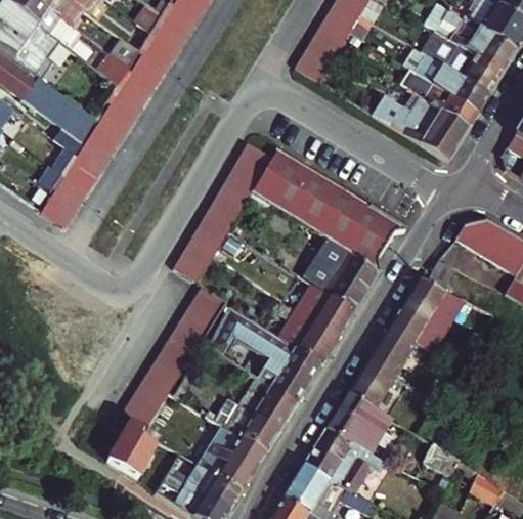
[(0,2),(0,47),(42,79),(55,60),(49,56),(61,41),(48,32),(6,0),(1,0),(0,2)]
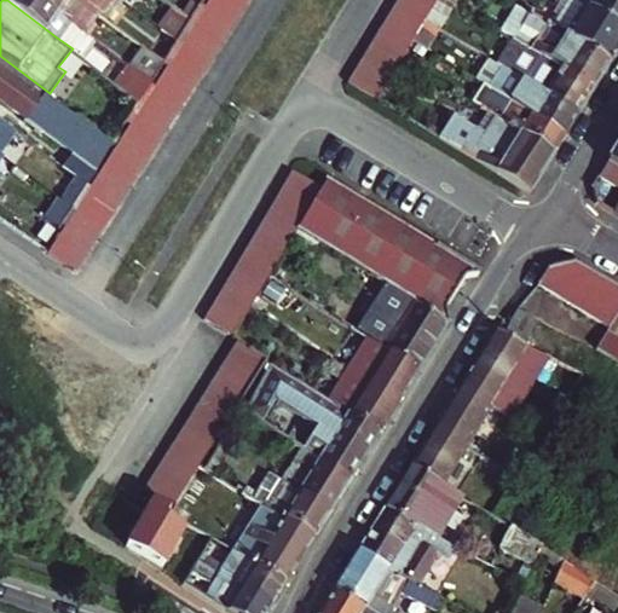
[(59,10),(46,0),(7,0),(57,38),(67,24),(73,29),(78,23),(71,18),(59,10)]
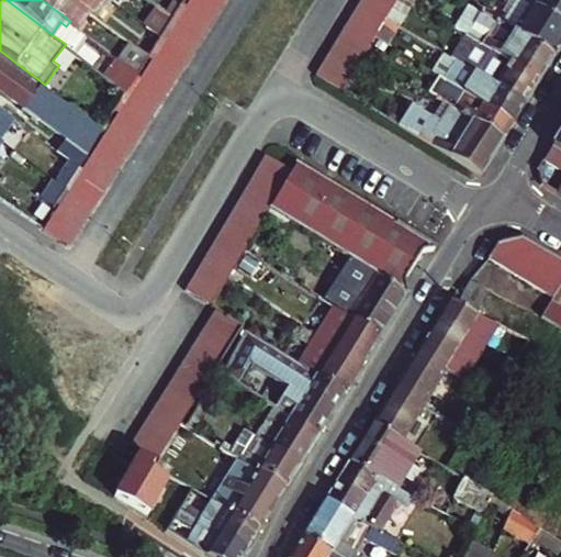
[(41,223),(68,242),(165,92),(224,0),(182,0),(149,52),(137,70),(102,126),(79,164),(67,182),(54,202),(41,223)]
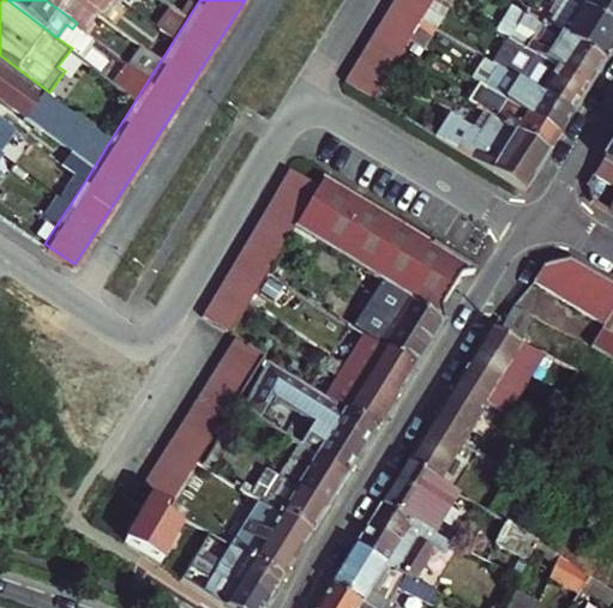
[(46,0),(59,10),(66,0),(46,0)]
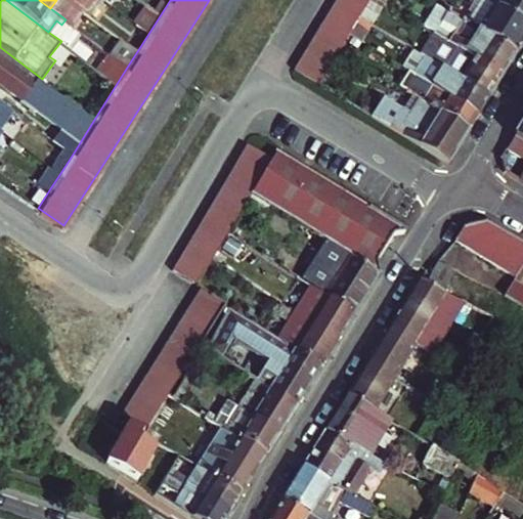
[(125,26),(90,0),(89,0),(88,1),(84,7),(120,34),(125,26)]
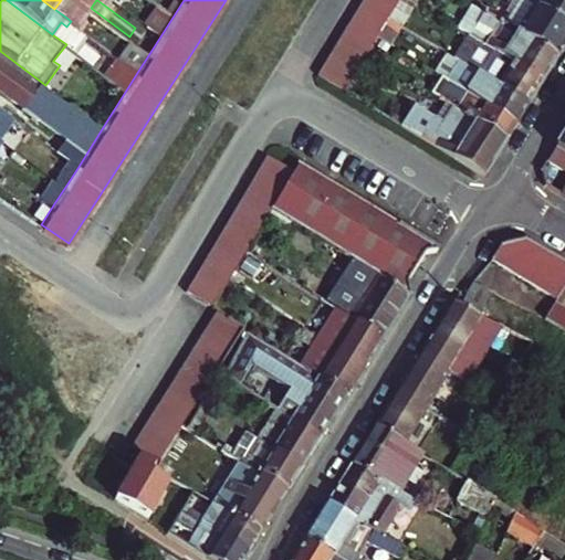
[(358,0),(316,67),(346,86),(398,0),(358,0)]
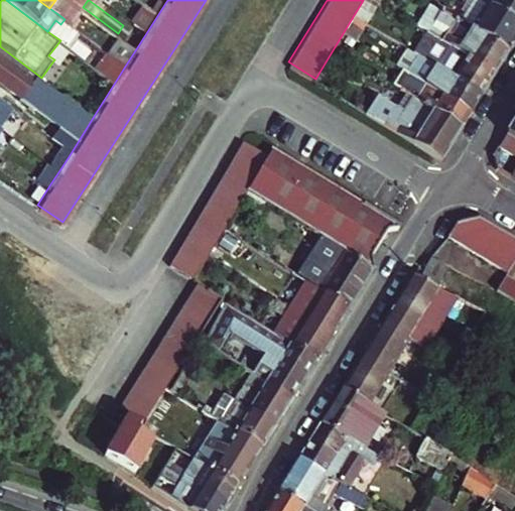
[(474,27),(508,49),(514,37),(514,18),(487,0),(475,0),(465,17),(476,24),(474,27)]
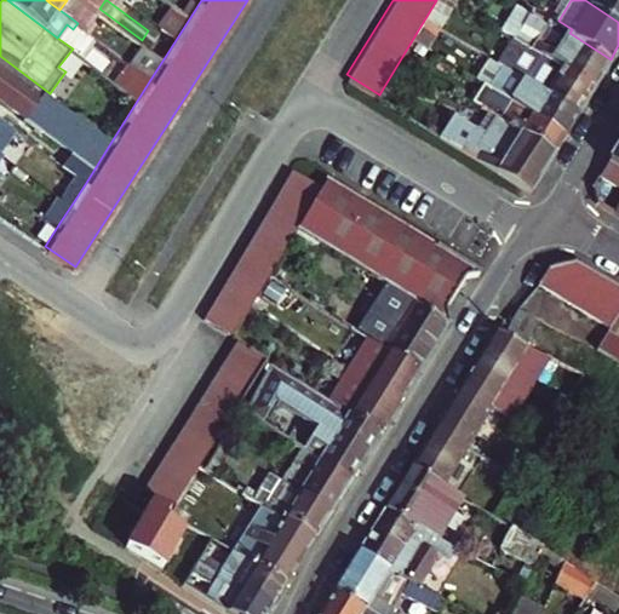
[(585,0),(618,22),(618,0),(585,0)]
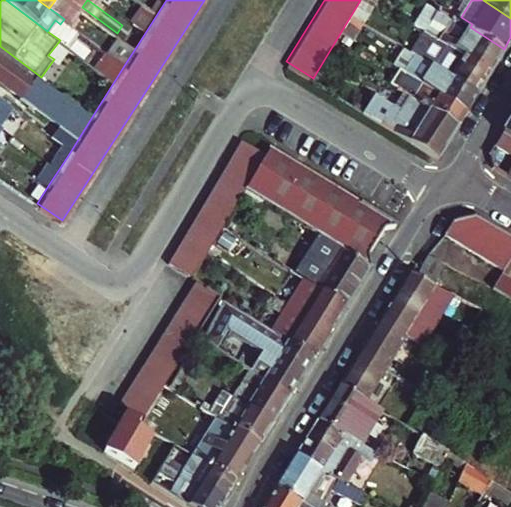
[(156,12),(144,3),(133,19),(144,27),(156,12)]
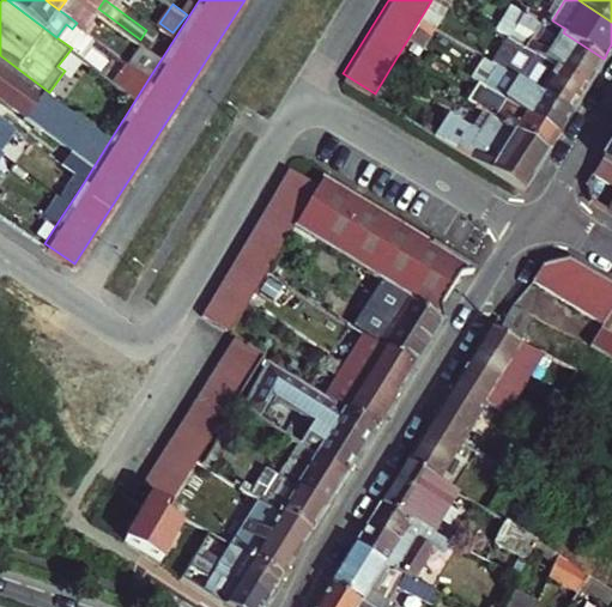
[(513,4),(502,20),(514,28),(517,22),(525,11),(513,4)]
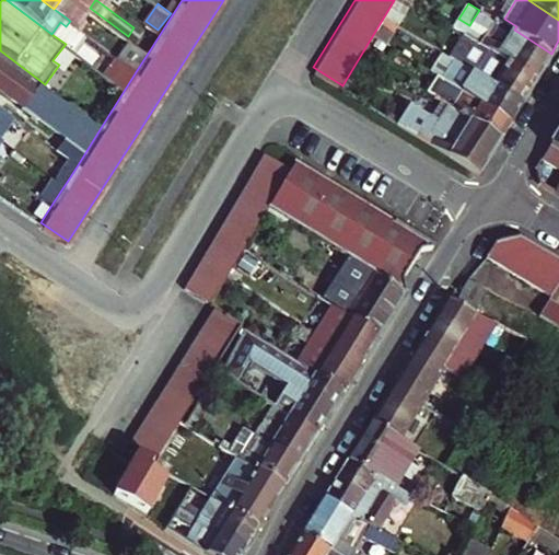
[(466,31),(537,76),(551,54),(514,30),(502,22),(480,8),(479,10),(473,20),(488,29),(485,34),(469,25),(458,19),(455,24),(466,31)]
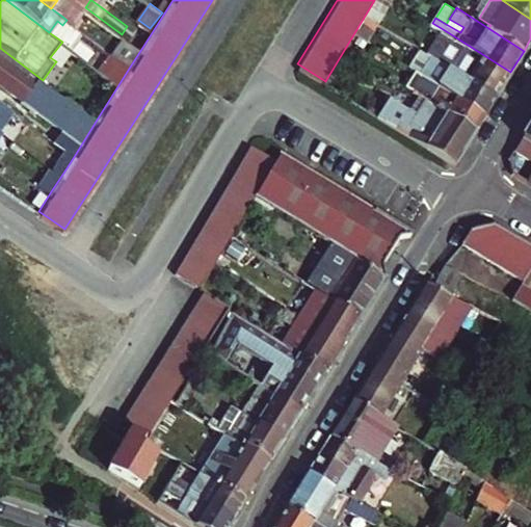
[(61,16),(67,20),(70,15),(64,10),(61,16)]
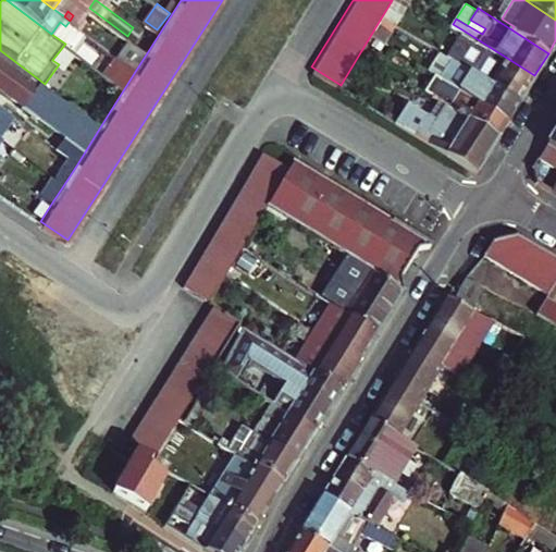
[(499,22),(511,29),(514,26),(502,19),(499,22)]
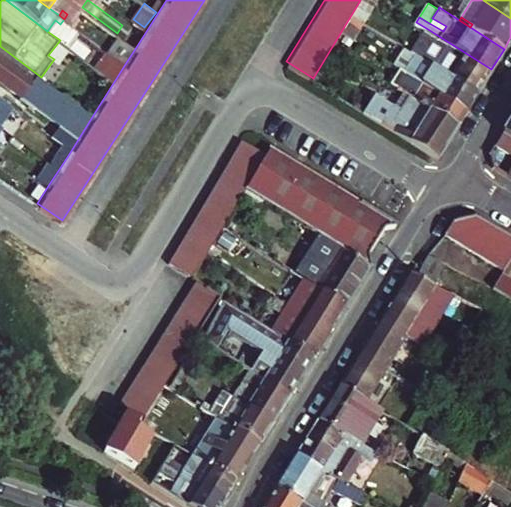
[(446,26),(432,18),(429,23),(443,31),(446,26)]
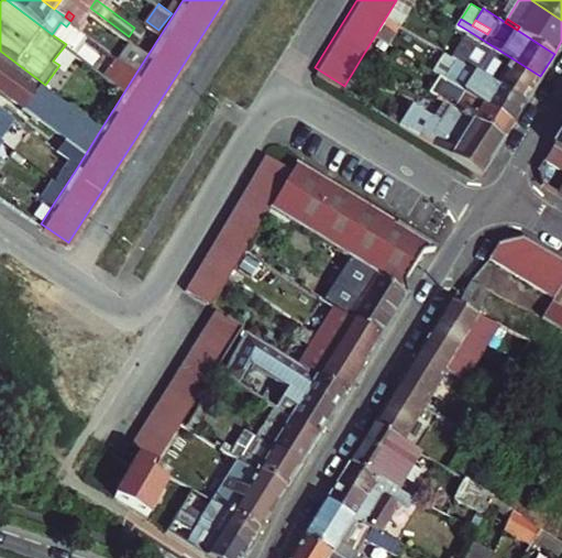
[(459,59),(525,101),(536,84),(540,76),(469,31),(453,56),(459,59)]
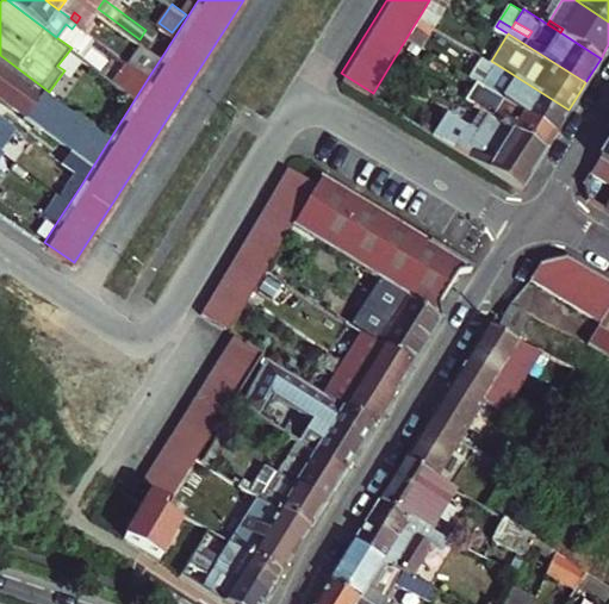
[(72,48),(105,73),(111,63),(78,38),(72,48)]
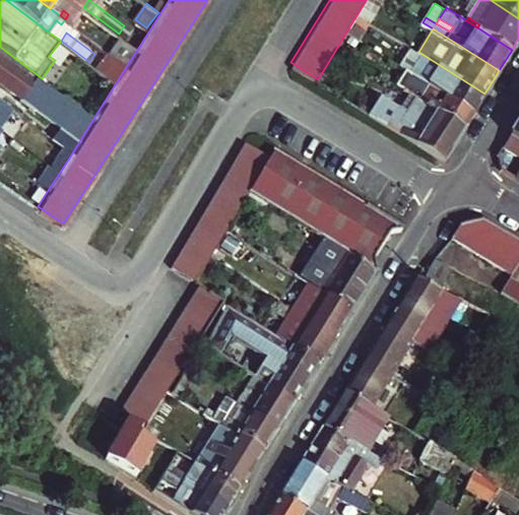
[(127,65),(138,48),(122,36),(110,52),(127,65)]
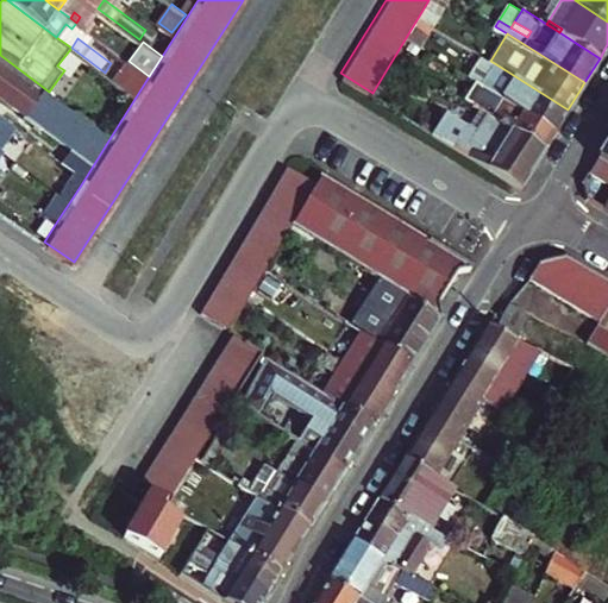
[(80,114),(74,110),(56,96),(55,99),(0,58),(0,93),(37,121),(35,125),(39,129),(42,125),(73,148),(64,161),(75,170),(86,177),(111,137),(80,114)]
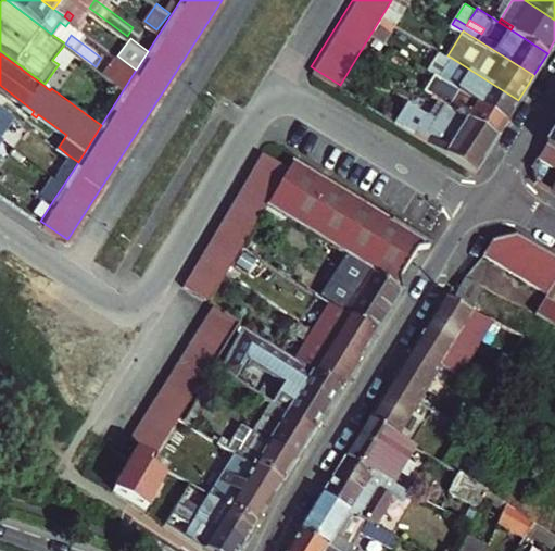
[(442,76),(507,117),(518,100),(453,59),(442,76)]
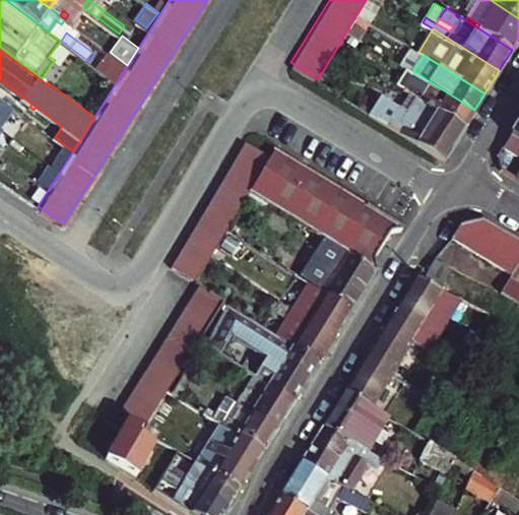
[(474,110),(413,71),(403,87),(465,125),(474,110)]
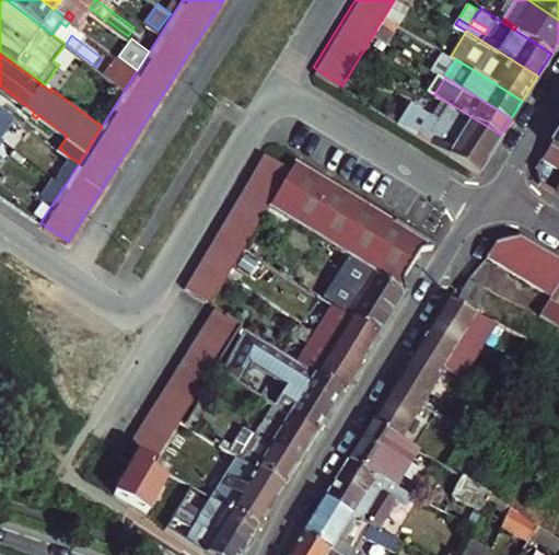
[(501,135),(434,94),(423,87),(402,122),(478,170),(501,135)]
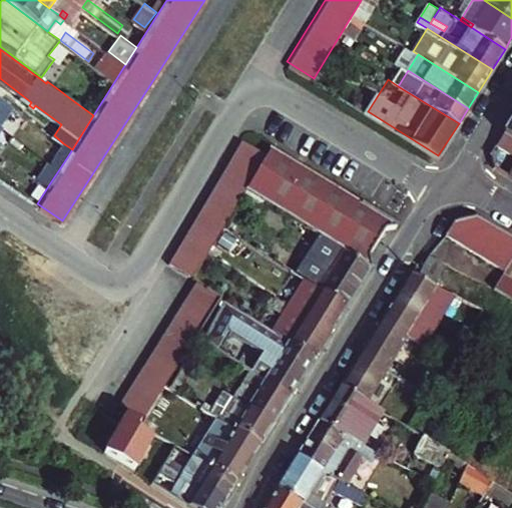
[(511,116),(496,142),(508,150),(498,166),(511,174),(511,116)]
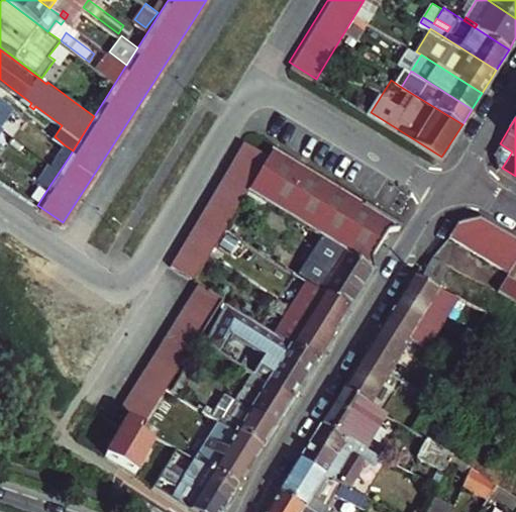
[(243,139),(169,264),(195,279),(212,252),(248,189),(269,154),(243,139)]
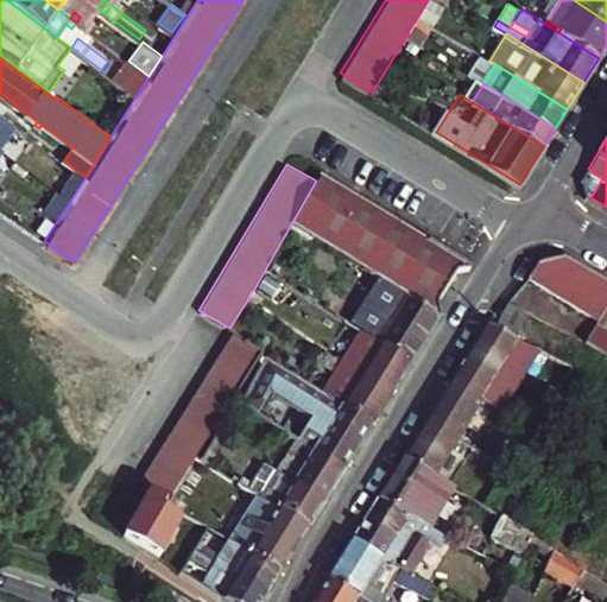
[(75,170),(62,190),(73,197),(86,177),(75,170)]
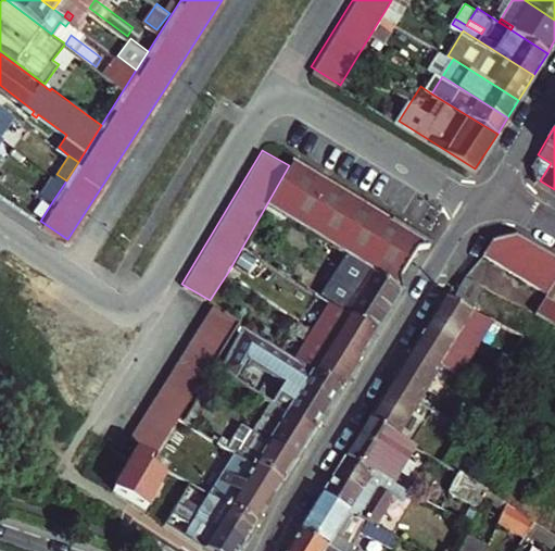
[(349,253),(360,261),(402,287),(400,274),(418,246),(429,242),(293,159),(289,165),(267,203),(349,253)]
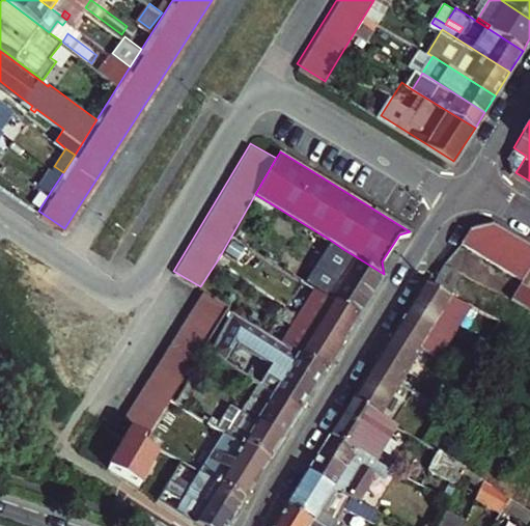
[(54,166),(42,185),(51,191),(63,172),(54,166)]
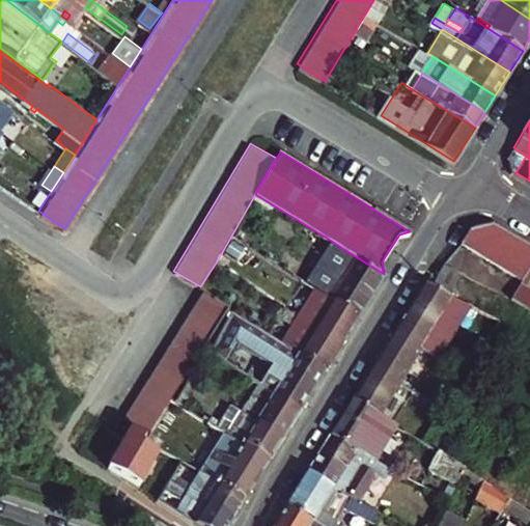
[(470,227),(462,241),(523,277),(529,265),(529,242),(494,221),(470,227)]
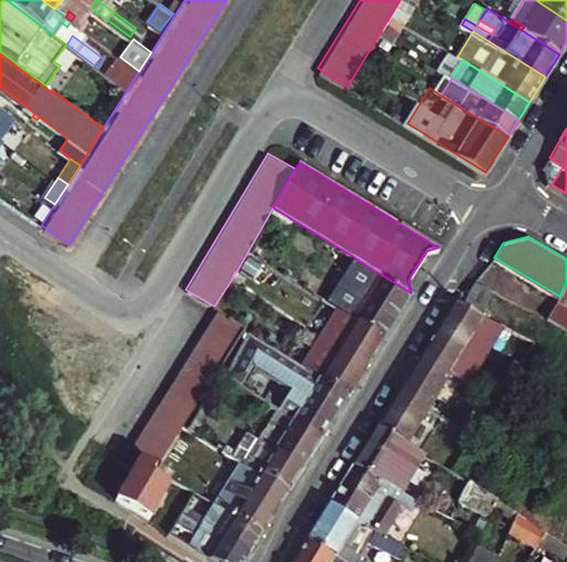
[(344,278),(354,285),(367,266),(356,258),(344,278)]
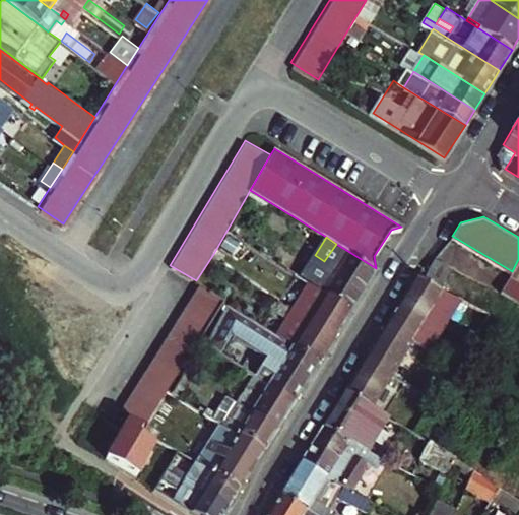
[(336,244),(324,261),(335,268),(333,271),(362,290),(376,268),(336,244)]
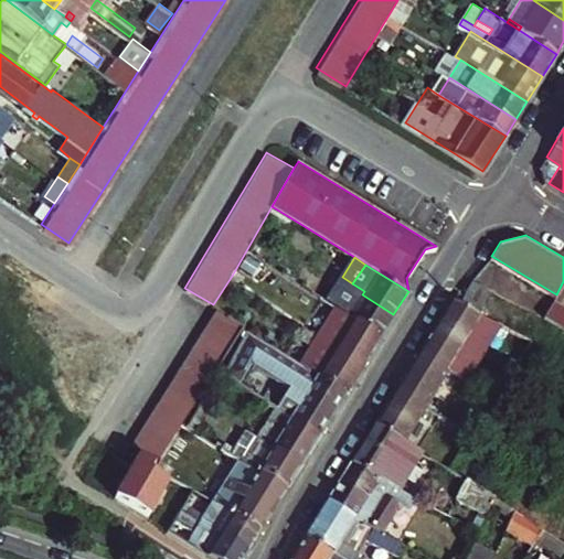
[(219,310),(229,316),(247,286),(232,276),(213,304),(212,305),(219,310)]
